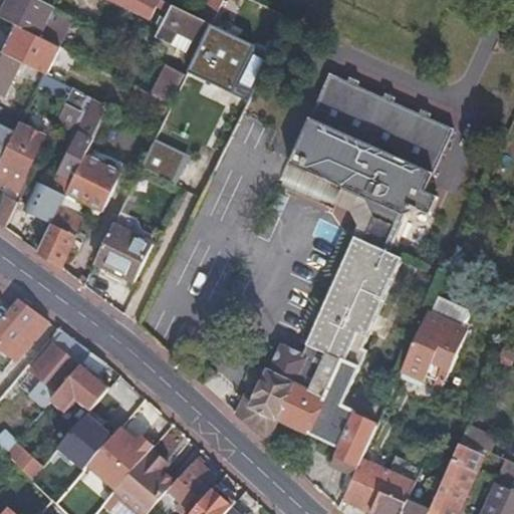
[(37,0),(8,0),(0,16),(0,18),(16,27),(21,29),(57,47),(72,18),(37,0)]
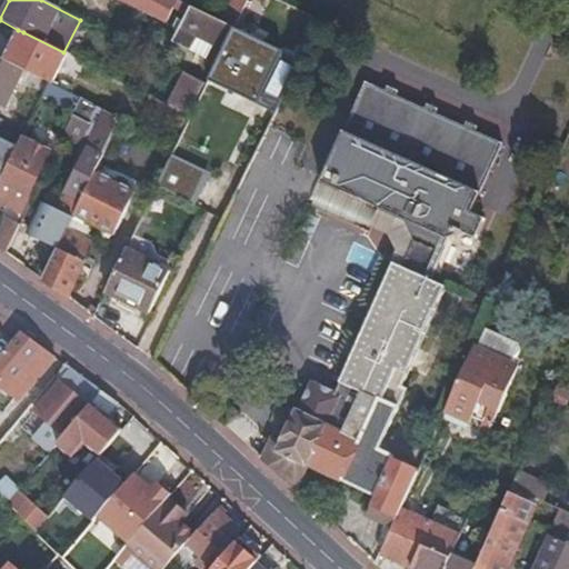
[(216,63),(233,28),(231,27),(223,22),(179,0),(123,0),(166,22),(171,8),(186,15),(182,21),(179,28),(172,42),(190,51),(197,38),(212,45),(206,59),(216,63)]
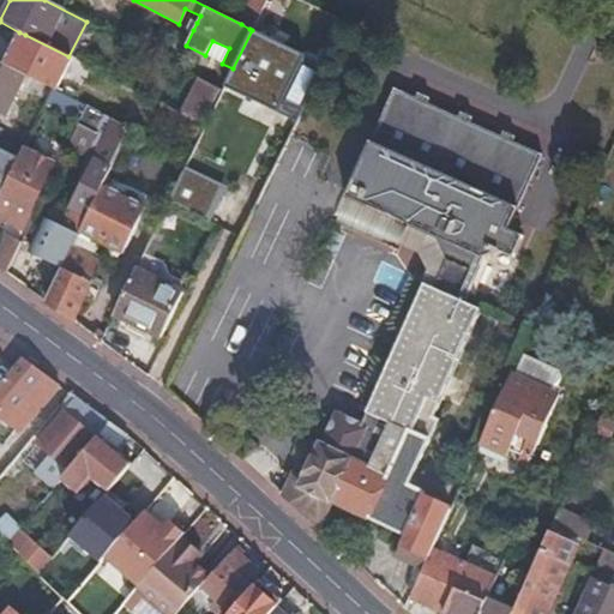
[(288,22),(298,0),(266,0),(252,30),(233,68),(222,90),(205,126),(199,138),(190,158),(157,224),(164,227),(168,220),(185,235),(288,22)]
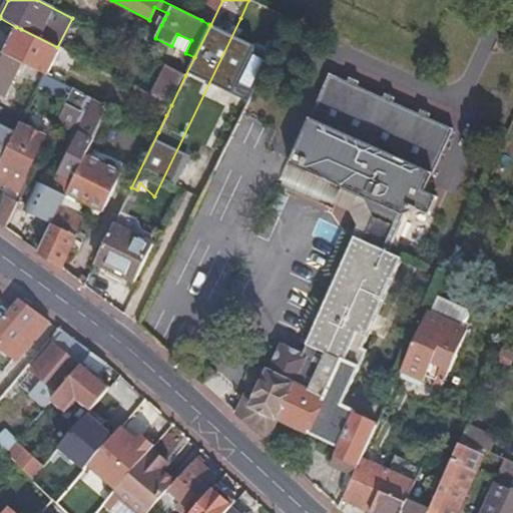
[(222,0),(210,0),(201,20),(208,24),(210,25),(222,0)]
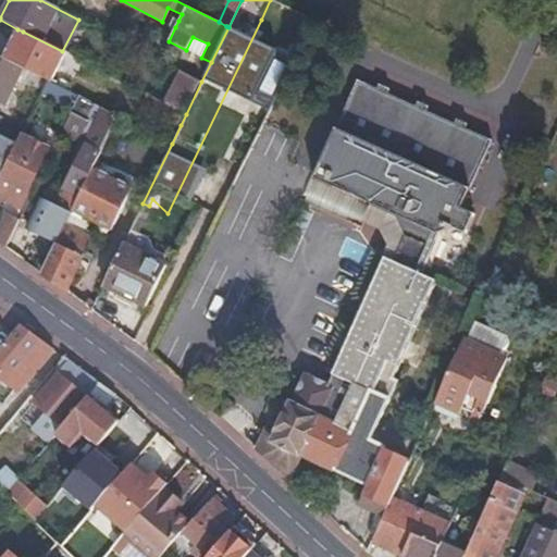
[(304,39),(313,20),(291,9),(281,31),(190,214),(197,212),(186,235),(203,244),(208,235),(223,205),(232,186),(285,76),(304,39)]
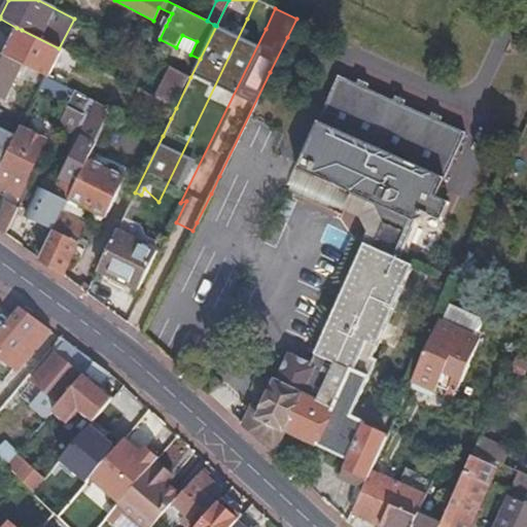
[(176,47),(190,55),(197,41),(182,35),(176,47)]
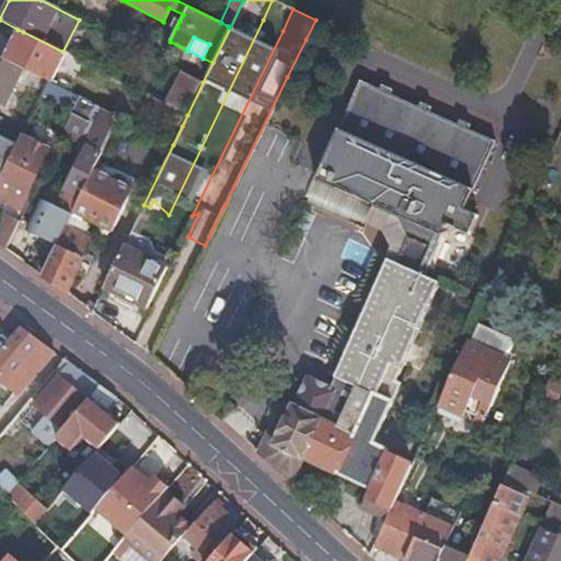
[(2,59),(0,58),(0,101),(4,103),(21,69),(2,59)]
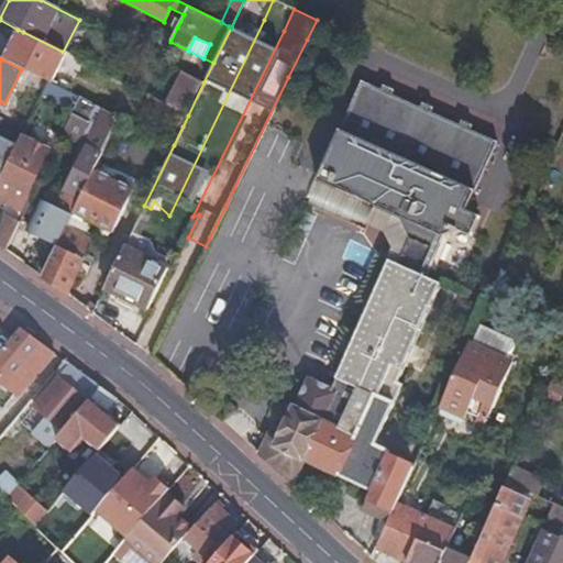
[(201,81),(181,72),(166,105),(185,114),(201,81)]
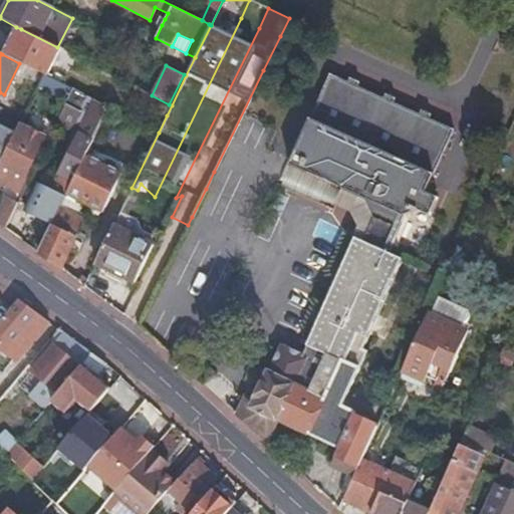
[(53,72),(50,78),(59,83),(62,77),(53,72)]
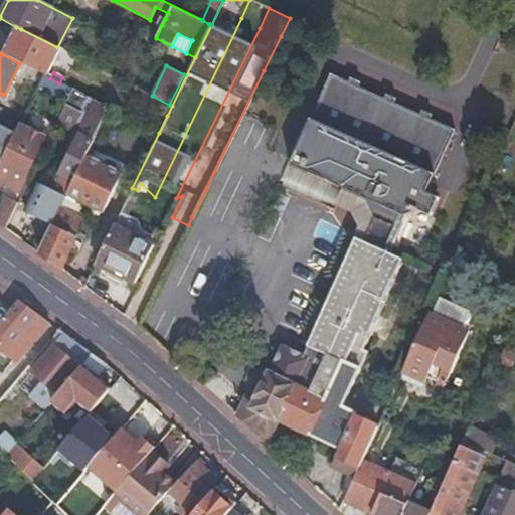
[(42,74),(37,86),(66,101),(71,90),(59,83),(50,78),(44,75),(42,74)]
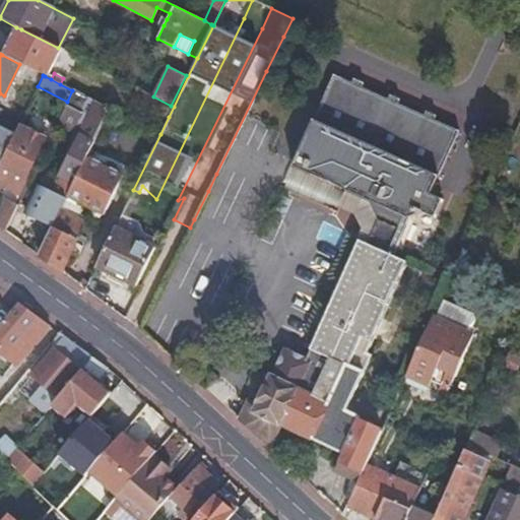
[(334,75),(298,157),(339,177),(423,214),(436,220),(444,201),(431,195),(460,132),(434,120),(436,116),(427,112),(425,116),(398,104),(400,100),(390,94),(389,100),(363,87),(364,83),(354,78),(352,83),(334,75)]
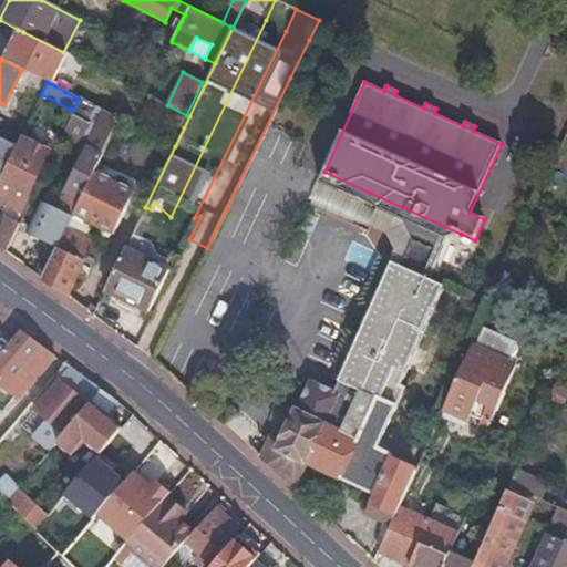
[(184,127),(189,116),(186,115),(167,105),(150,96),(144,107),(184,127)]
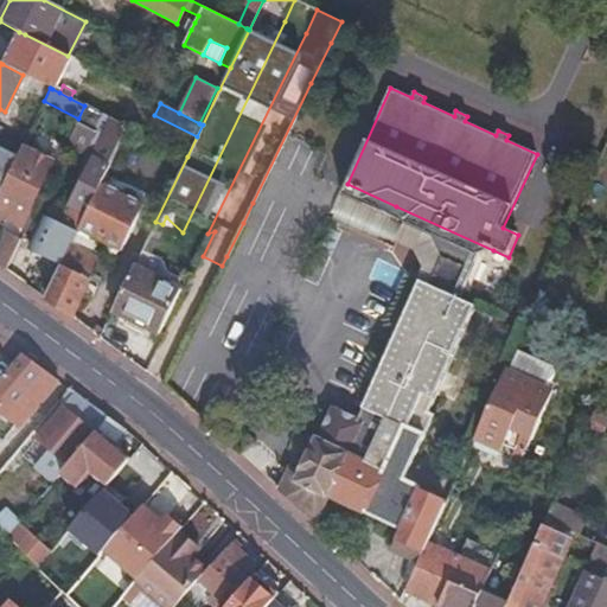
[(78,119),(65,146),(84,154),(88,149),(91,142),(96,145),(93,152),(65,209),(58,223),(49,218),(44,216),(29,248),(62,266),(71,246),(80,230),(101,184),(128,127),(84,106),(78,119)]
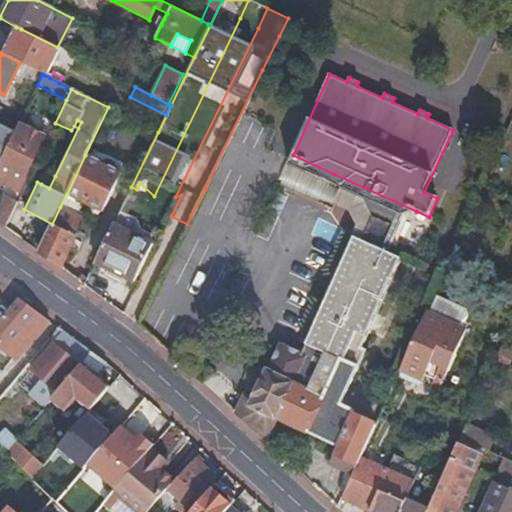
[(44,136),(18,124),(15,132),(0,162),(0,180),(2,181),(19,189),(44,136)]
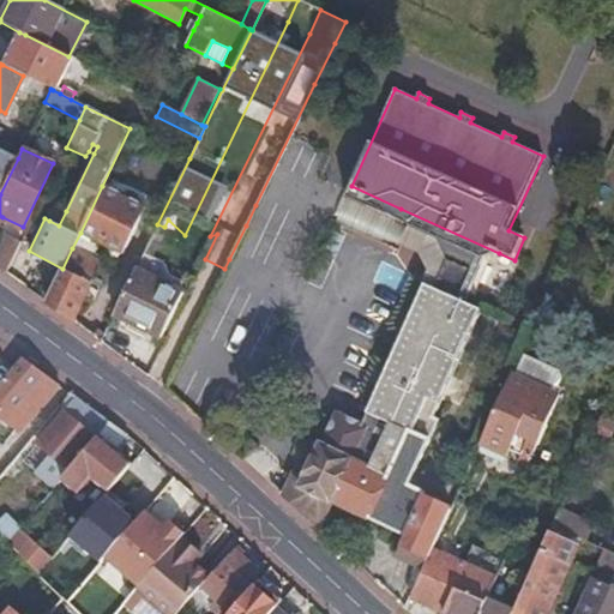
[(0,194),(18,158),(0,149),(0,194)]
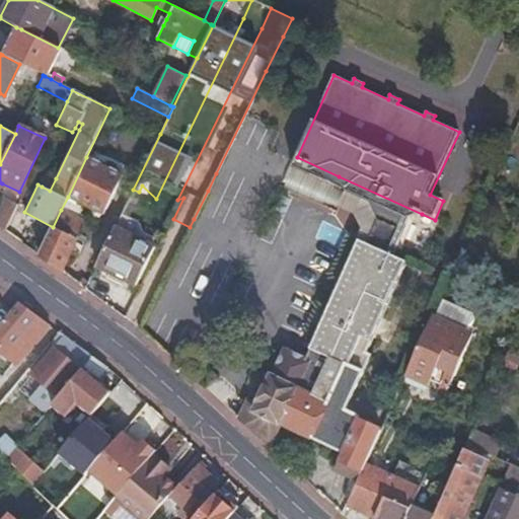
[(86,157),(68,197),(85,205),(91,208),(102,213),(103,214),(122,174),(86,157)]
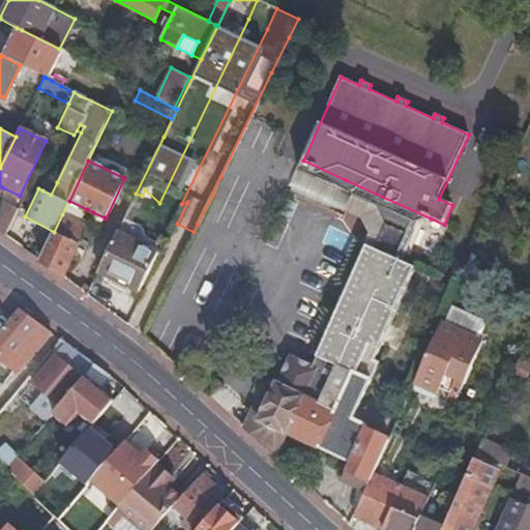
[(346,180),(303,160),(298,170),(355,196),(358,189),(385,202),(380,214),(384,212),(388,219),(385,227),(376,230),(369,246),(367,246),(317,356),(321,358),(316,370),(291,358),(280,383),(276,382),(262,412),(257,409),(254,410),(244,429),(275,457),(287,433),(349,462),(363,428),(364,425),(353,419),(378,362),(374,360),(391,322),(398,325),(405,310),(399,306),(405,294),(407,295),(408,291),(406,291),(416,268),(402,262),(418,224),(431,218),(346,180)]
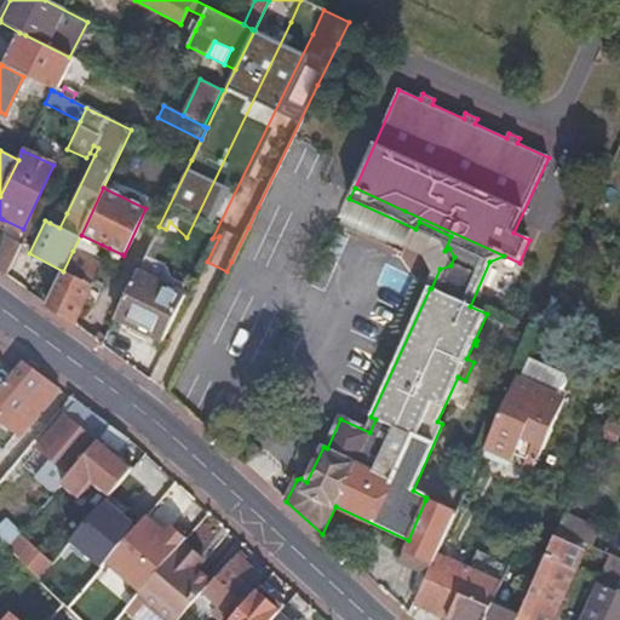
[(415,229),(349,199),(337,225),(403,256),(415,229)]
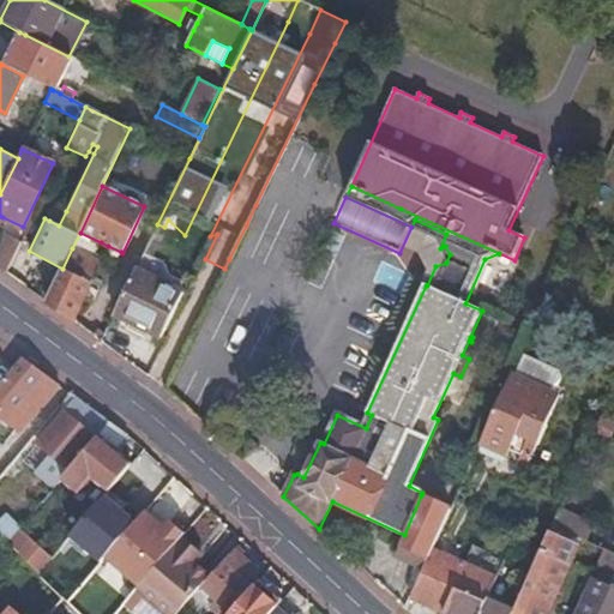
[(55,206),(49,221),(59,226),(66,211),(55,206)]
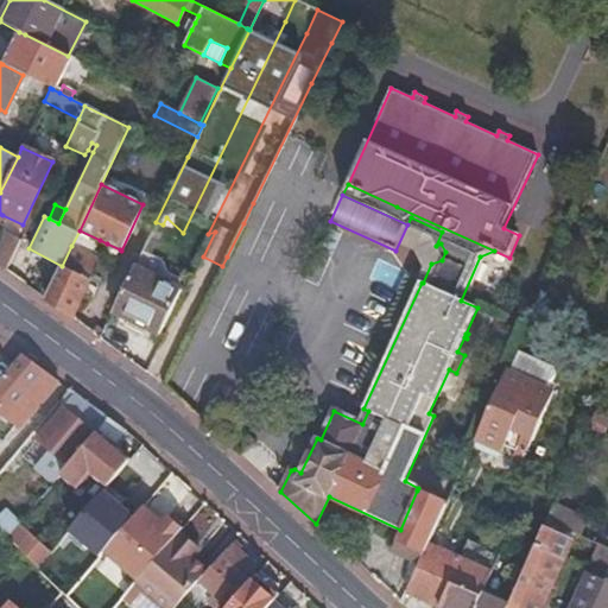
[(5,230),(0,240),(0,265),(6,270),(20,239),(5,230)]
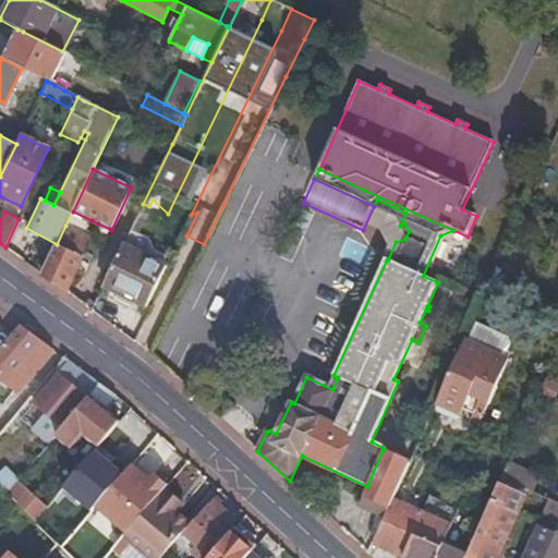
[(65,226),(84,235),(92,220),(73,211),(65,226)]
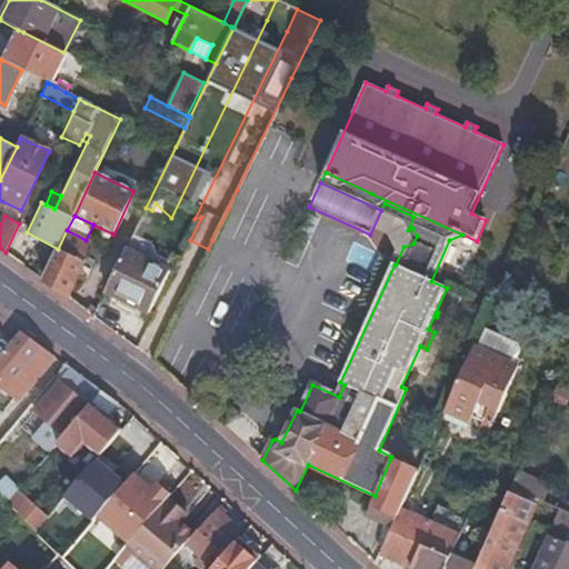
[(111,236),(112,233),(100,228),(99,229),(99,231),(100,233),(101,236),(103,237),(107,238),(109,237),(111,236)]
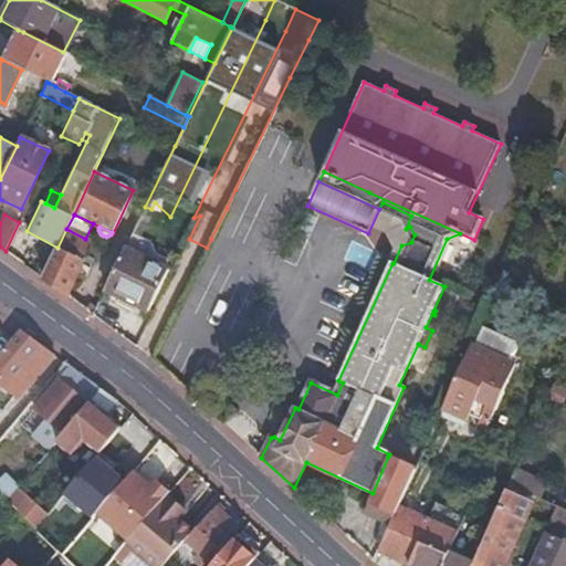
[(58,248),(43,279),(65,294),(69,296),(84,263),(81,261),(91,241),(85,239),(66,229),(58,248)]
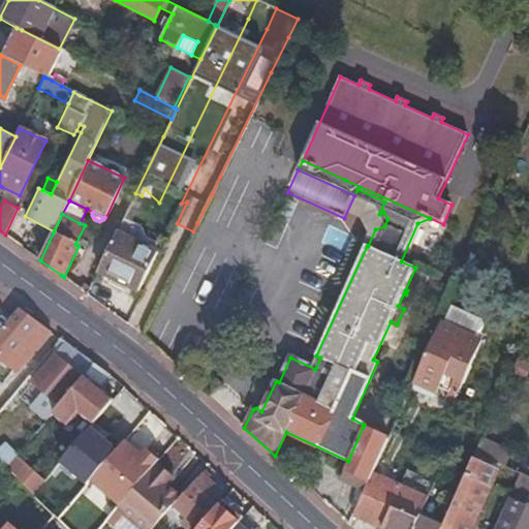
[(117,230),(99,269),(139,289),(158,251),(117,230)]
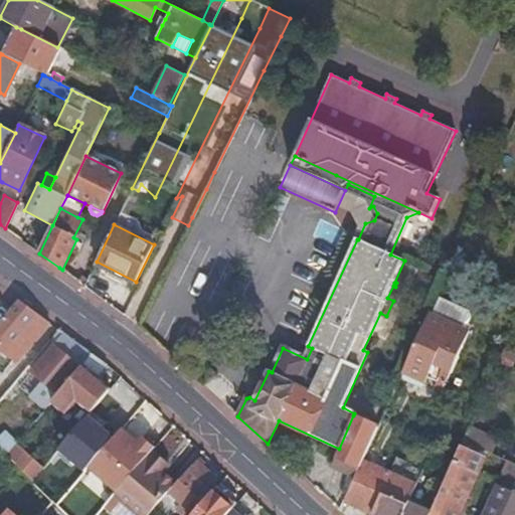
[(439,298),(431,314),(456,325),(463,309),(439,298)]
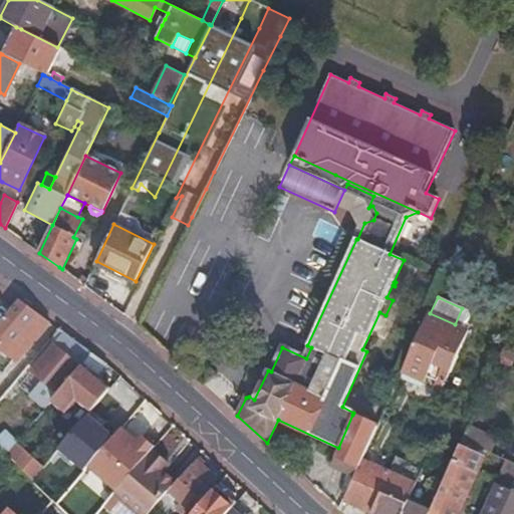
[(42,316),(18,299),(0,320),(0,361),(4,365),(8,360),(10,362),(13,358),(15,360),(49,321),(42,316)]
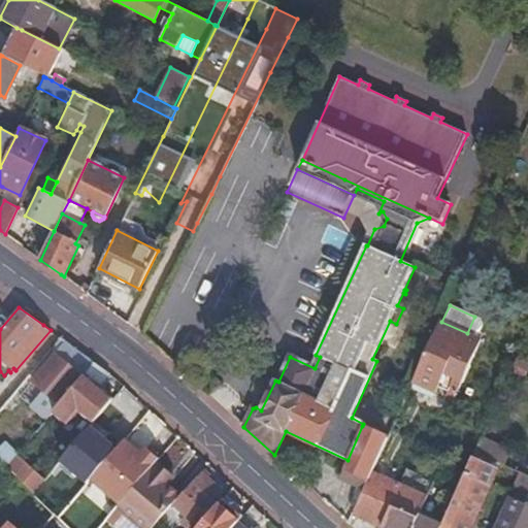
[(480,319),(474,317),(467,333),(476,337),(482,325),(480,319)]
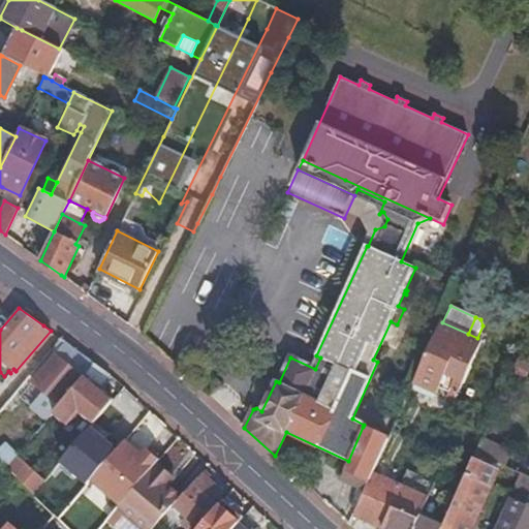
[(442,322),(440,321),(412,382),(436,393),(440,384),(444,386),(468,334),(442,322)]
